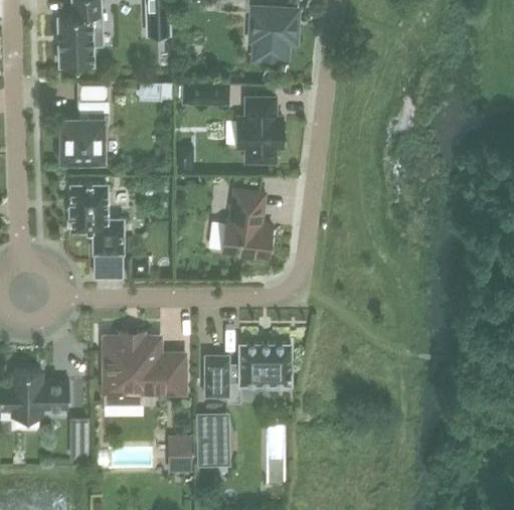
[(71,0),(73,19),(58,20),(60,68),(64,68),(64,71),(83,71),(83,68),(95,67),(94,50),(94,40),(103,39),(102,19),(101,0),(71,0)]
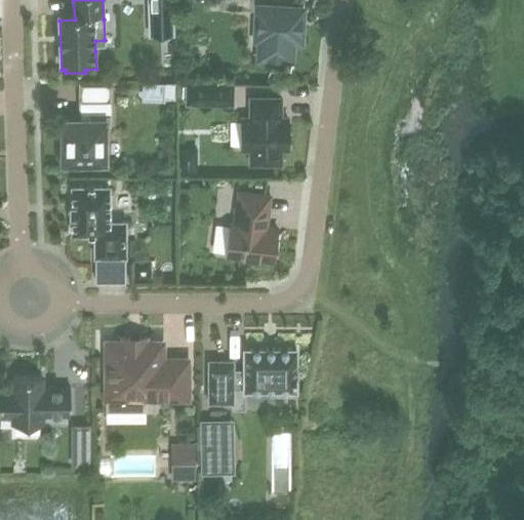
[(171,0),(149,0),(150,23),(151,38),(173,37),(173,22),(171,0)]
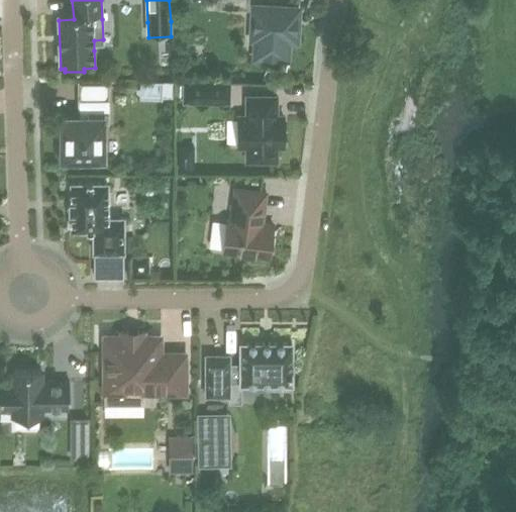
[(249,0),(213,0),(213,12),(249,14),(249,0)]
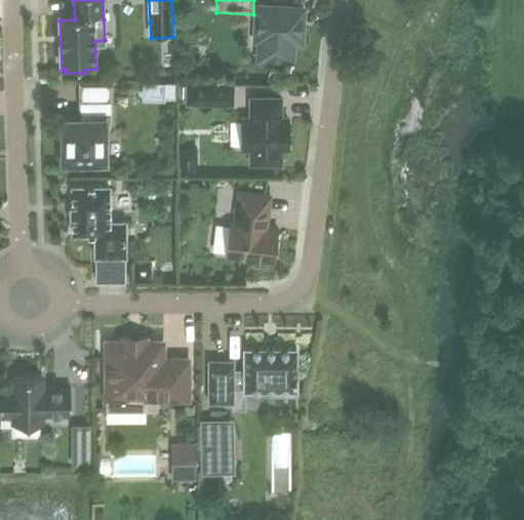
[(304,13),(258,11),(256,44),(271,45),(270,64),(292,65),(293,46),(301,46),(304,13)]
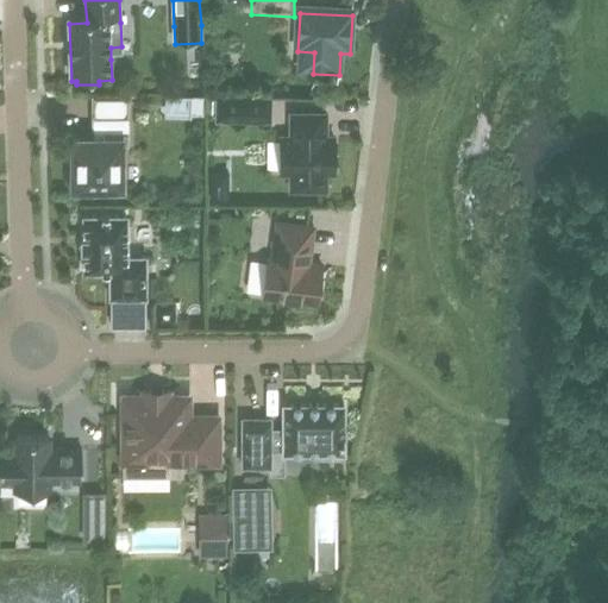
[(207,96),(168,96),(168,119),(207,119),(207,96)]
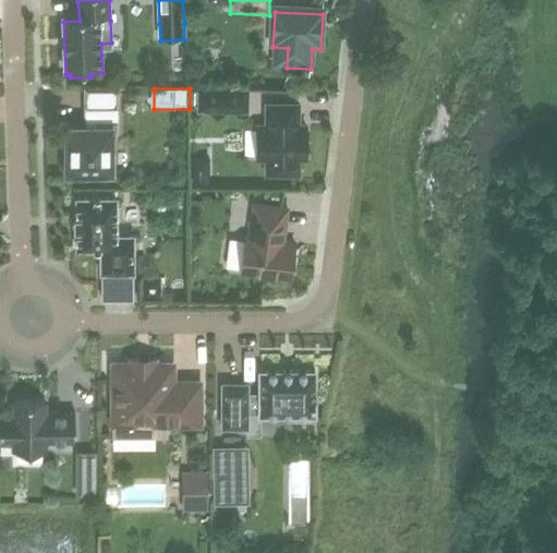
[(118,94),(86,94),(86,112),(118,112),(118,94)]
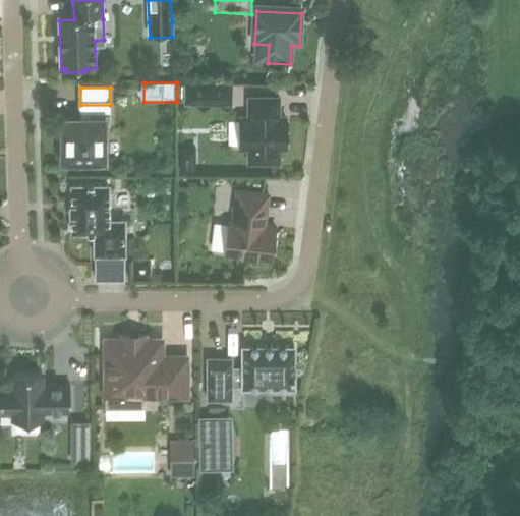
[(231,89),(187,88),(186,106),(231,107),(231,89)]
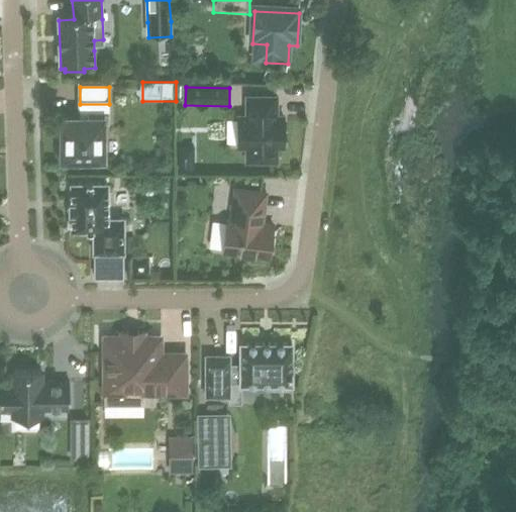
[(276,102),(248,101),(248,121),(239,121),(239,151),(250,151),(250,165),(274,165),(274,151),(284,151),(284,121),(276,121),(276,102)]
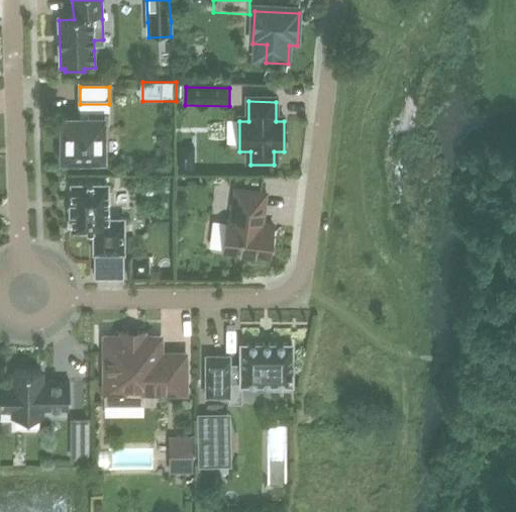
[(63,122),(63,163),(104,163),(104,127),(109,127),(109,116),(90,117),(91,122),(63,122)]
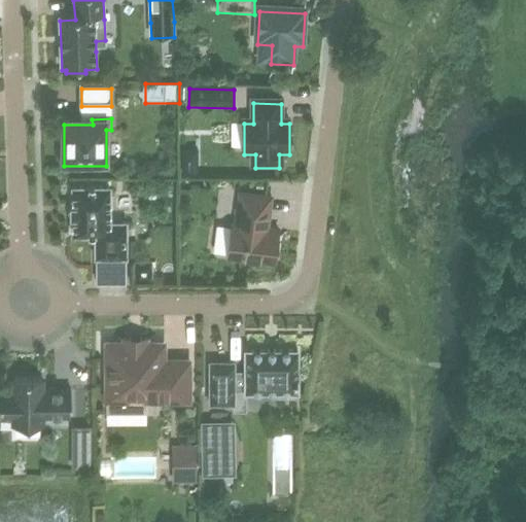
[(110,227),(110,192),(73,192),(73,239),(96,239),(96,262),(127,262),(127,227),(110,227)]
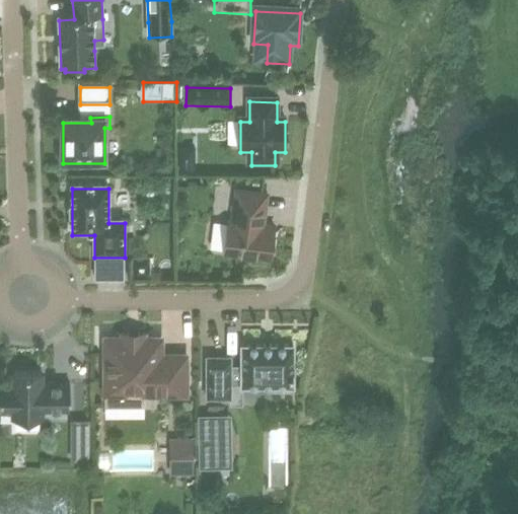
[(263,198),(237,194),(233,225),(229,224),(224,257),(271,263),(275,231),(265,229),(260,218),(263,198)]
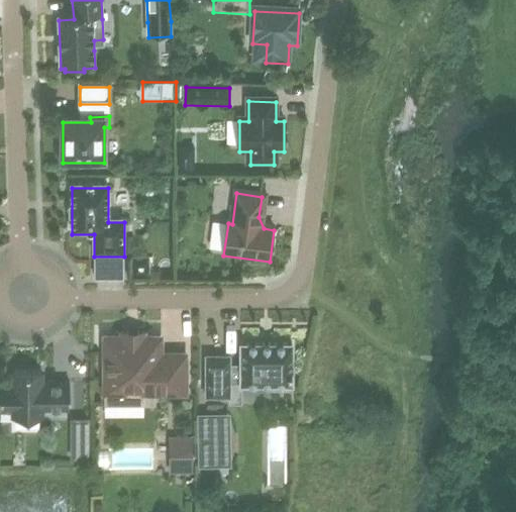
[(111,340),(105,346),(105,397),(122,397),(122,402),(125,405),(129,407),(133,408),(137,407),(141,405),(144,402),(144,397),(186,397),(186,360),(162,360),(162,346),(156,340),(111,340)]
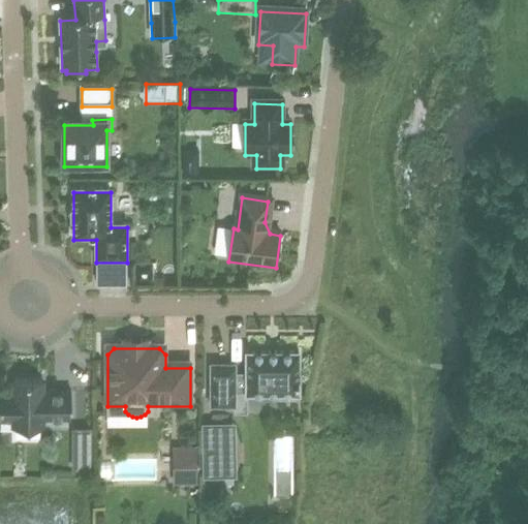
[(235,369),(211,369),(211,408),(236,408),(236,396),(247,396),(247,397),(299,397),(299,356),(247,356),(247,377),(235,377),(235,369)]
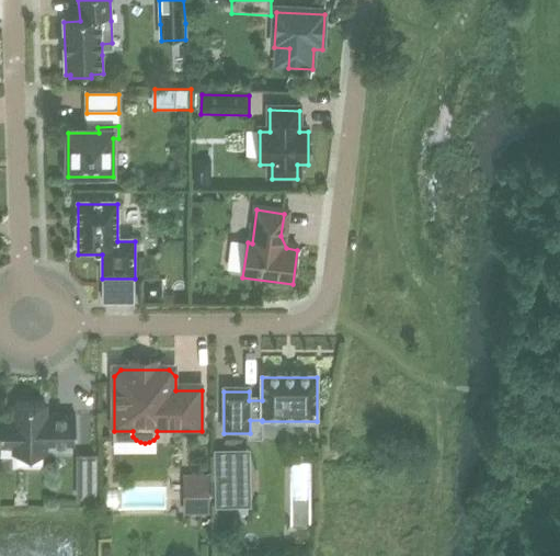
[(76,447),(76,419),(46,419),(46,408),(14,408),(14,421),(1,421),(1,450),(14,450),(14,457),(46,457),(46,447),(76,447)]
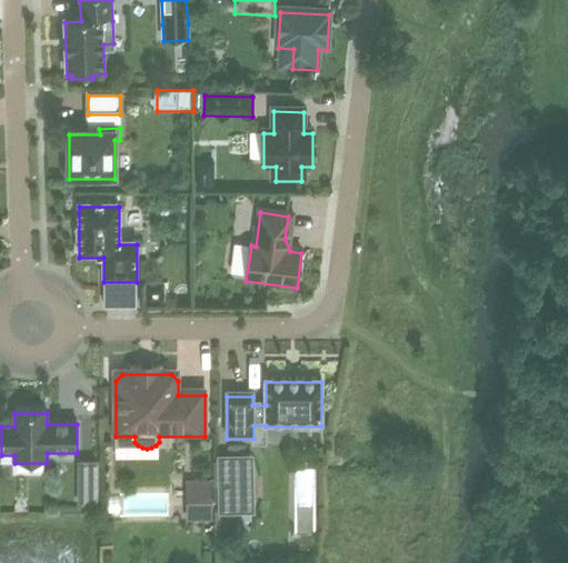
[(98,466),(80,466),(80,491),(98,491),(98,466)]
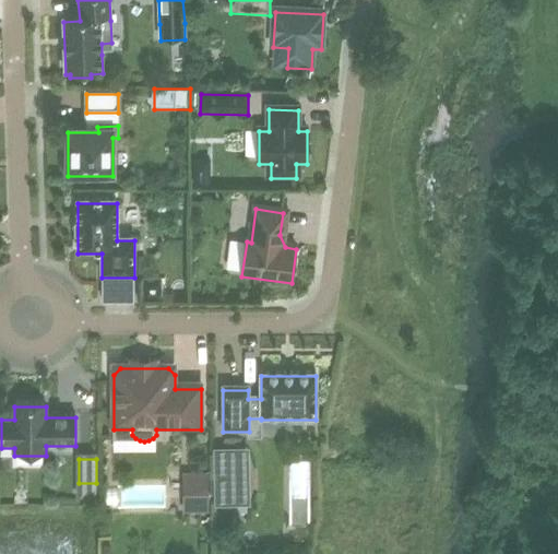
[(234,468),(232,461),(212,461),(213,508),(233,508),(234,501),(235,496),(235,491),(236,484),(235,476),(235,472),(234,468)]
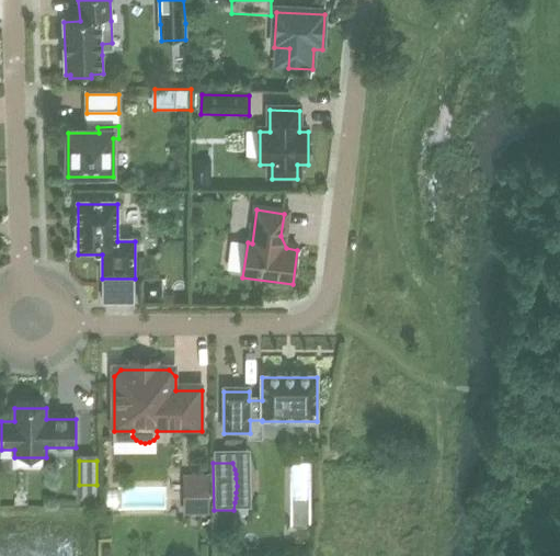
[(195,481),(195,498),(189,498),(189,514),(208,514),(208,481),(195,481)]
